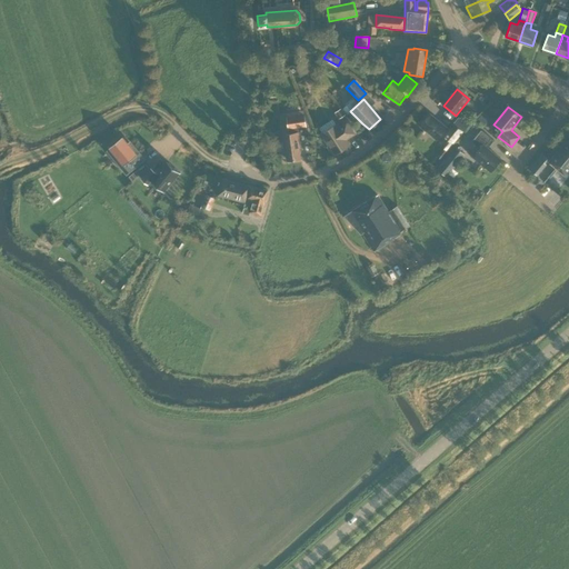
[(338,119),(345,115),(341,109),(335,112),(338,119)]
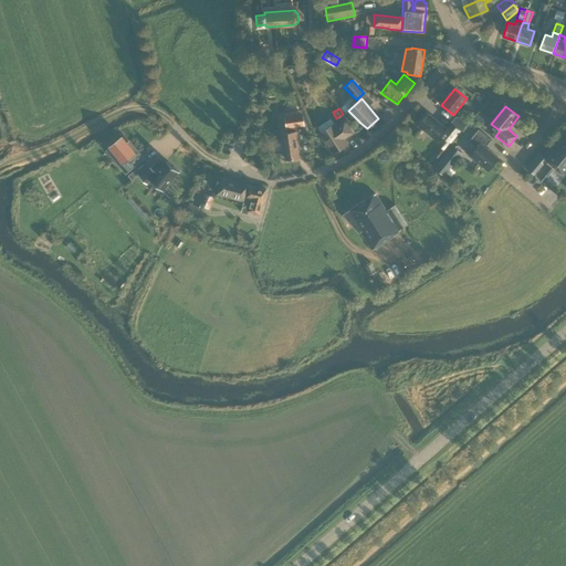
[(477,117),(482,122),(488,116),(482,111),(477,117)]
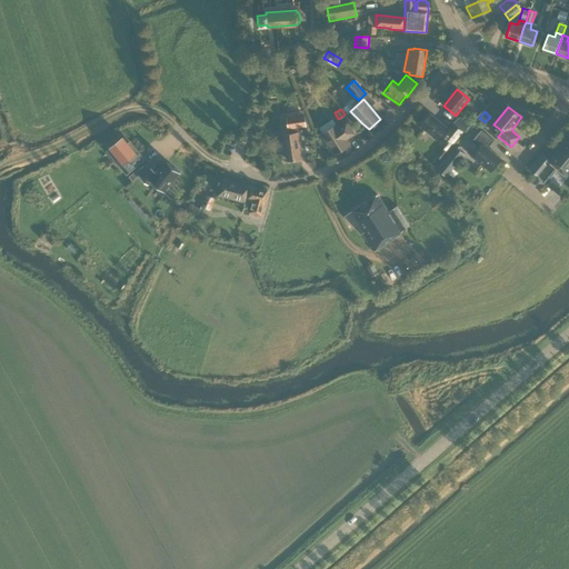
[(447,127),(430,113),(419,126),(436,139),(447,127)]
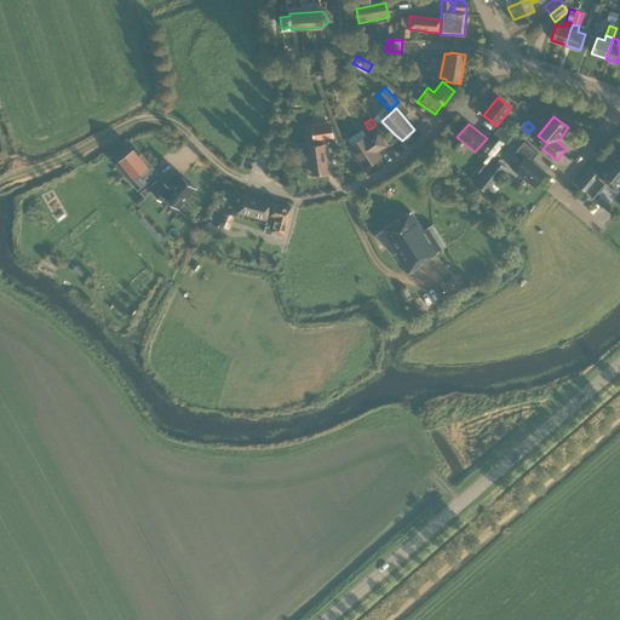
[(494,135),(505,143),(505,144),(514,133),(503,124),(494,135)]
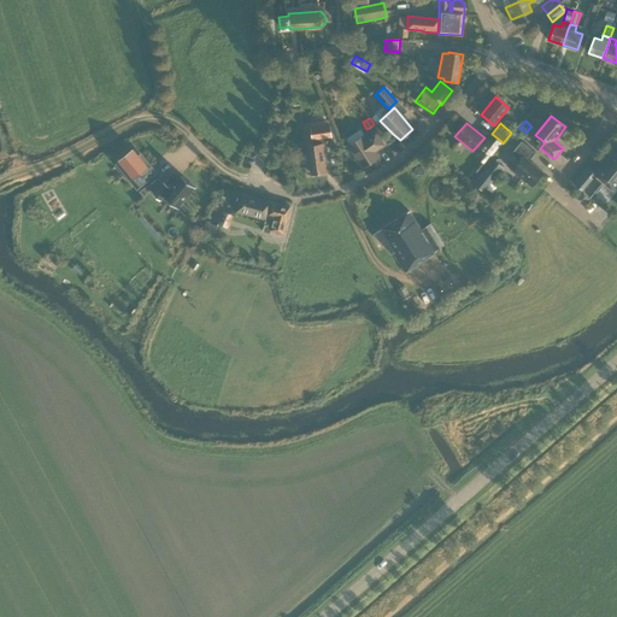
[(312,140),(313,140),(322,139),(333,137),(330,124),(311,127),(312,140)]
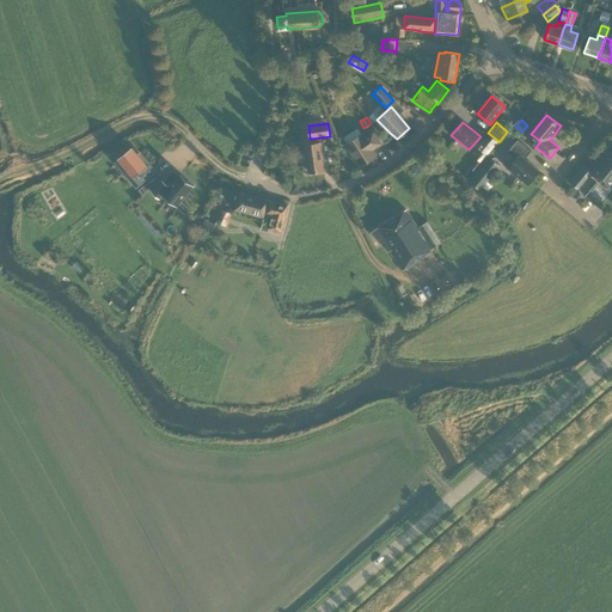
[(355,157),(352,158),(357,166),(374,155),(371,150),(379,144),(375,138),(378,135),(373,128),(363,134),(363,133),(347,144),(355,157)]
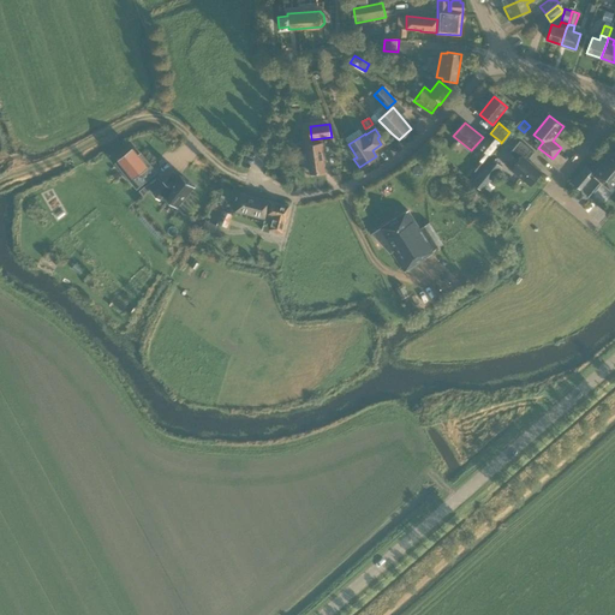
[(500,142),(490,135),(478,149),(488,156),(500,142)]
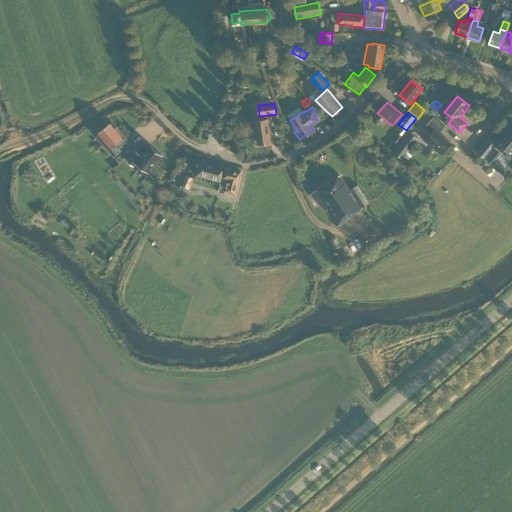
[(258,144),(270,142),(269,134),(270,134),(268,119),(267,115),(260,116),(261,120),(253,121),(255,136),(257,136),(258,144)]
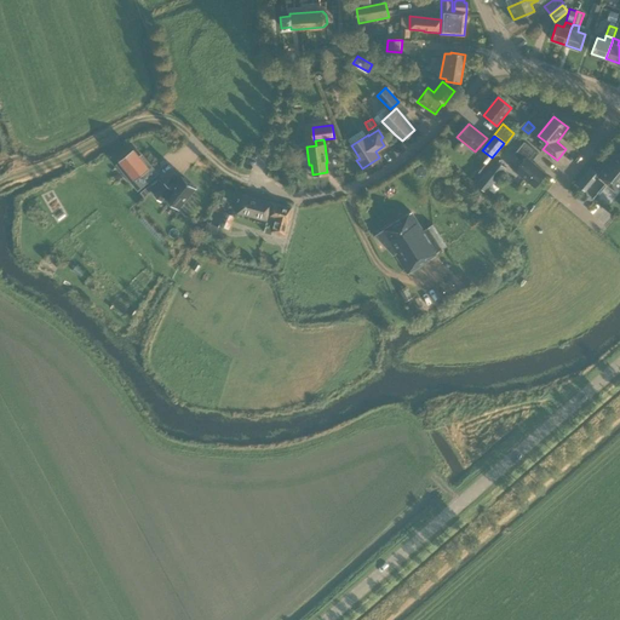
[(515,171),(534,188),(546,173),(532,161),(539,153),(524,142),(514,155),(523,162),(515,171)]
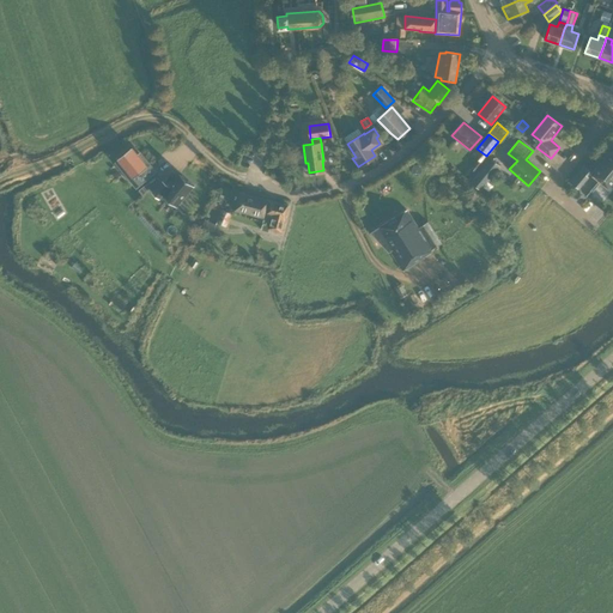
[(132,147),(117,159),(132,177),(129,180),(137,188),(156,173),(149,165),(147,167),(132,147)]
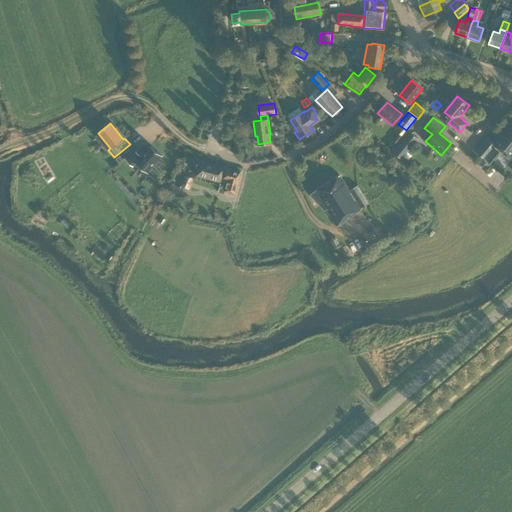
[(493,146),(509,159),(511,154),(511,126),(509,130),(508,129),(493,146)]
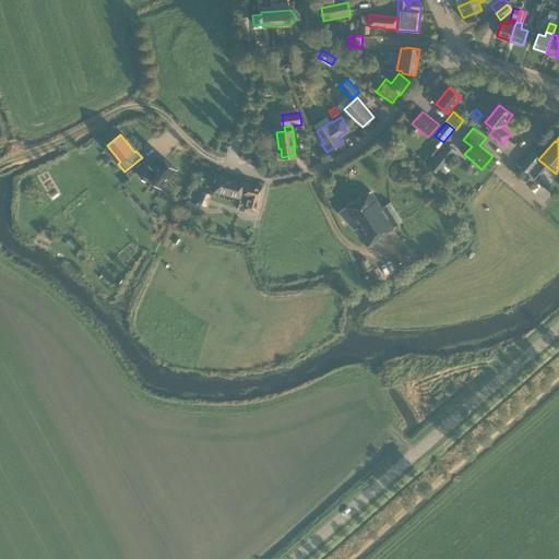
[(455,150),(448,144),(440,153),(448,158),(455,150)]
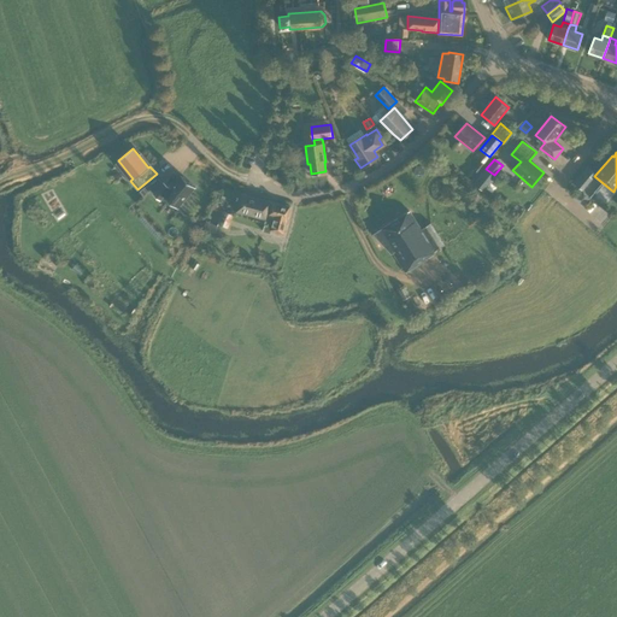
[(164,197),(177,209),(195,187),(181,175),(170,188),(163,182),(154,194),(153,194),(160,200),(164,197)]
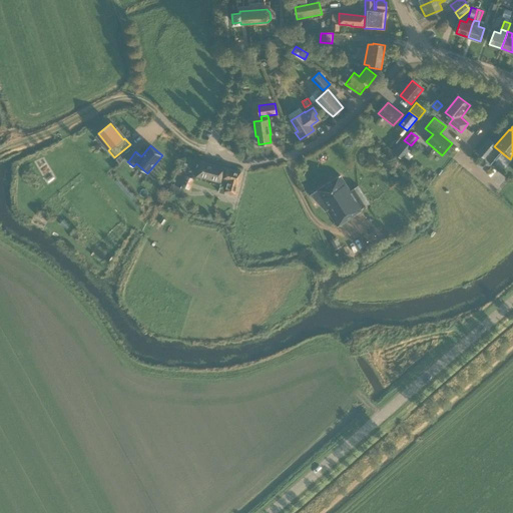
[(476,151),(484,157),(488,153),(480,146),(476,151)]
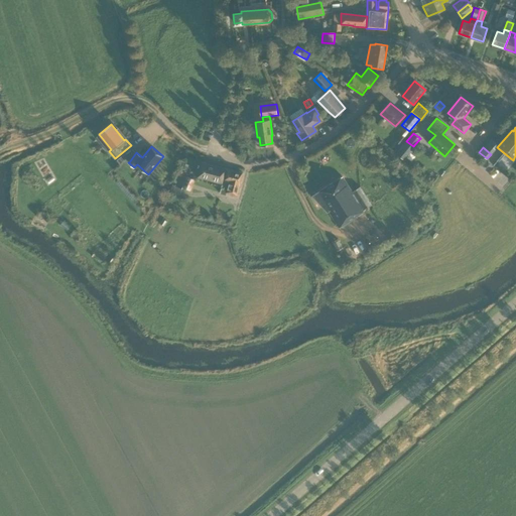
[(129,162),(136,152),(132,148),(122,156),(125,158),(129,162)]
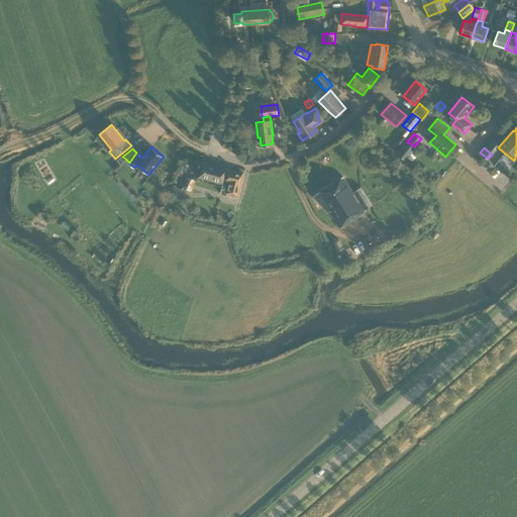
[(120,165),(125,159),(122,157),(117,161),(120,165)]
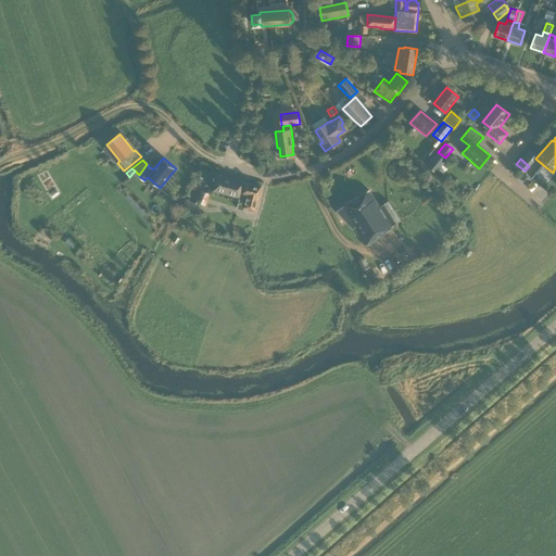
[(242,194),(248,197),(251,182),(216,174),(213,189),(239,196),(240,194),(242,194)]
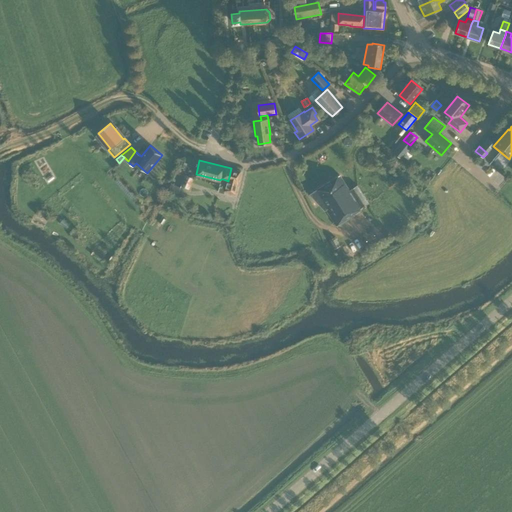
[(240,171),(231,168),(228,181),(223,179),(221,187),(218,186),(217,190),(224,193),(225,191),(235,194),(240,171)]
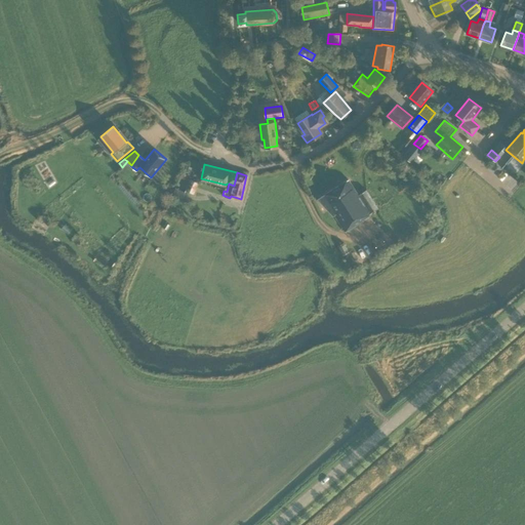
[(179,178),(189,182),(186,191),(193,194),(197,183),(190,179),(191,177),(182,173),(179,178)]
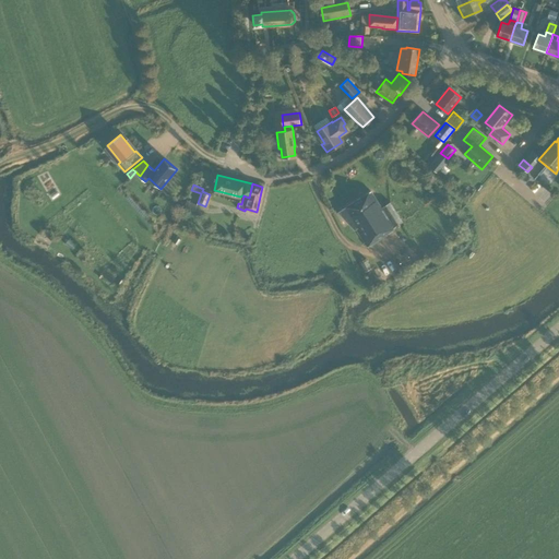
[(341,210),(347,219),(348,218),(366,247),(384,235),(384,234),(393,227),(392,226),(401,222),(389,202),(381,207),(370,191),(341,210)]
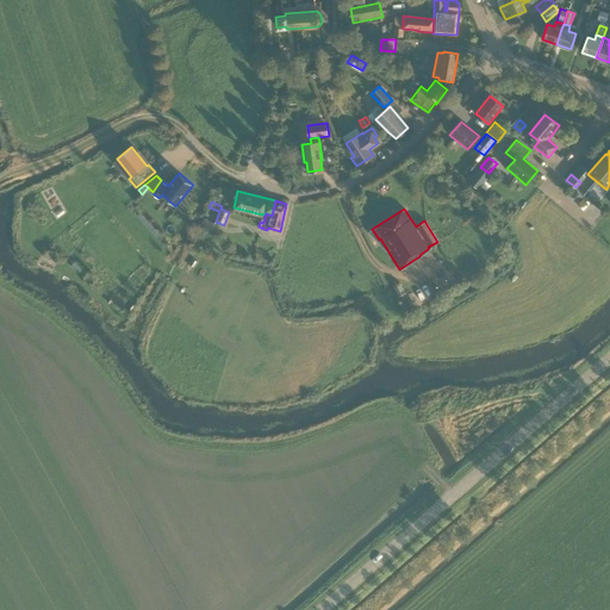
[(200,226),(212,231),(216,224),(204,219),(200,226)]
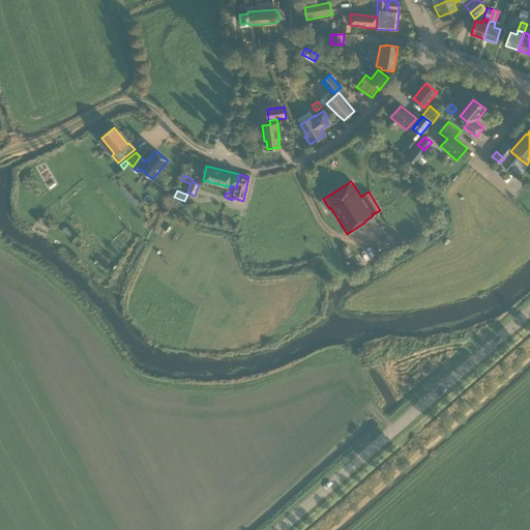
[(346,258),(352,255),(347,244),(341,247),(346,258)]
